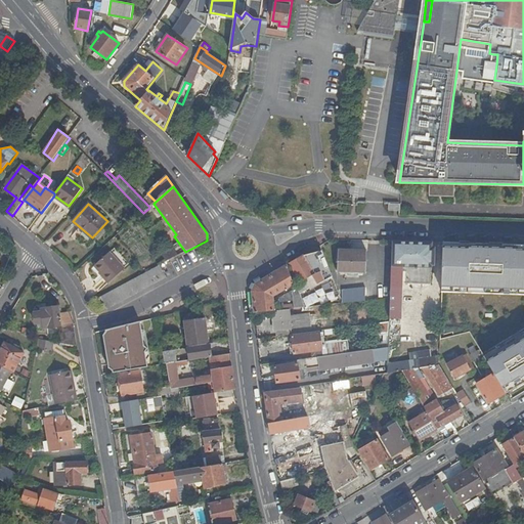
[(392,242),(391,266),(432,268),(432,265),(434,265),(435,254),(432,254),(433,243),(392,242)]
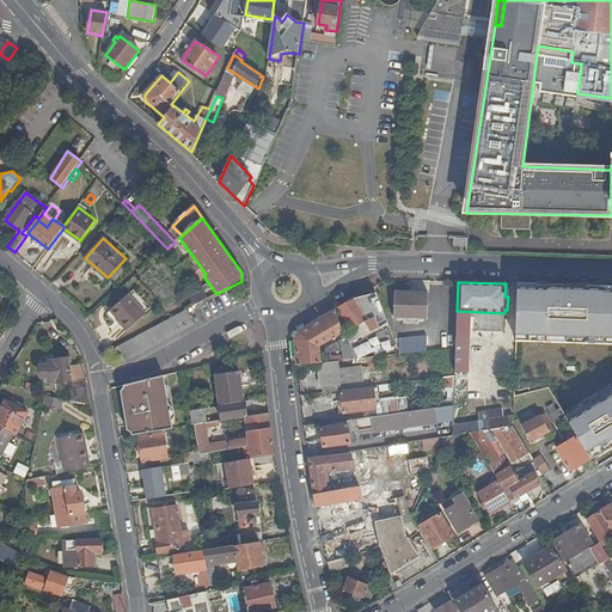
[(611,286),(518,283),(516,334),(611,336),(611,286)]
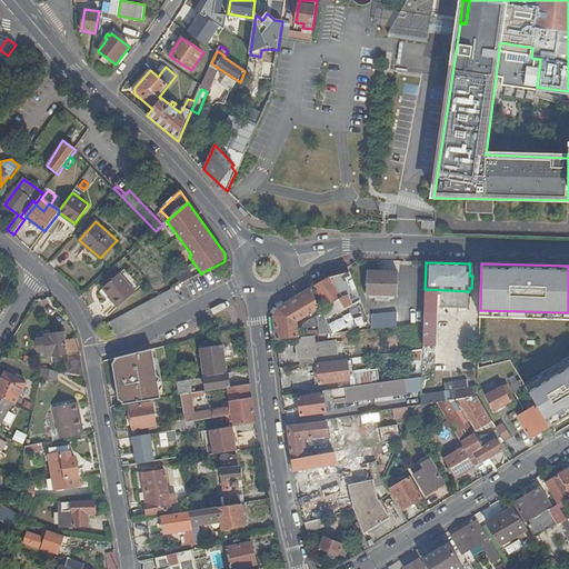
[(330,280),(329,278),(315,287),(326,305),(322,307),(323,312),(328,322),(361,302),(348,269),(330,280)]
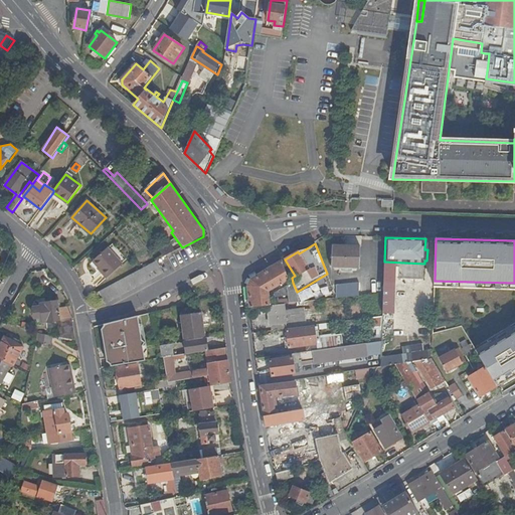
[(158,249),(164,258),(170,253),(165,245),(158,249)]
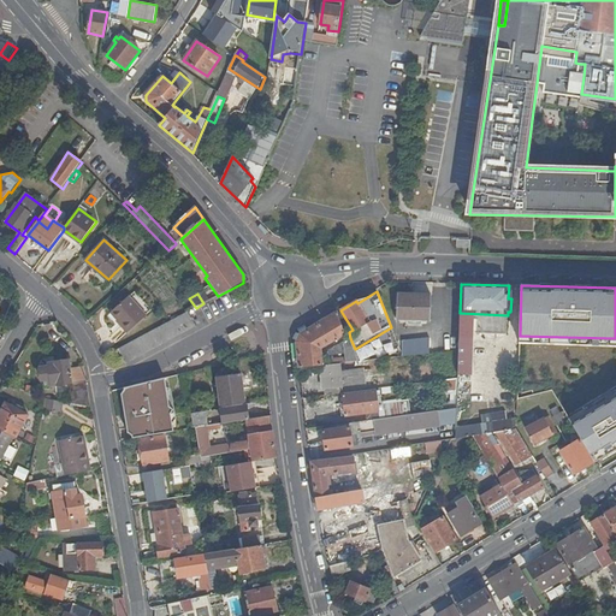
[(431,295),(397,294),(397,320),(430,320),(431,295)]
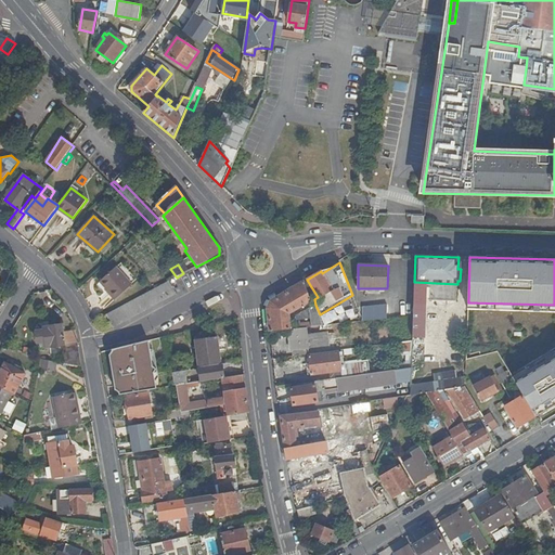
[(99,281),(115,300),(132,285),(115,266),(99,281)]
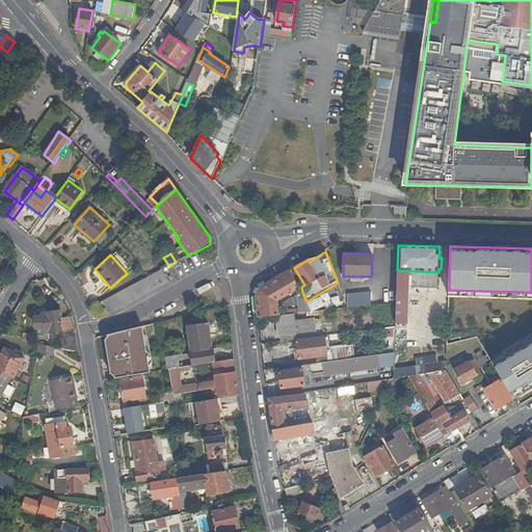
[(163,269),(102,302),(108,314),(169,282),(163,269)]
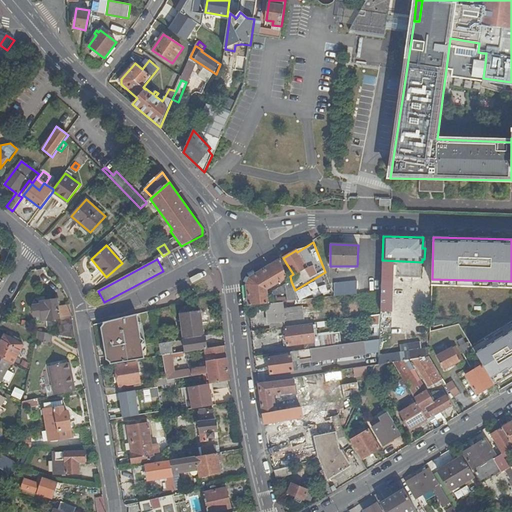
[(247,285),(250,306),(268,304),(269,304),(268,289),(287,278),(281,259),(250,278),(247,285)]
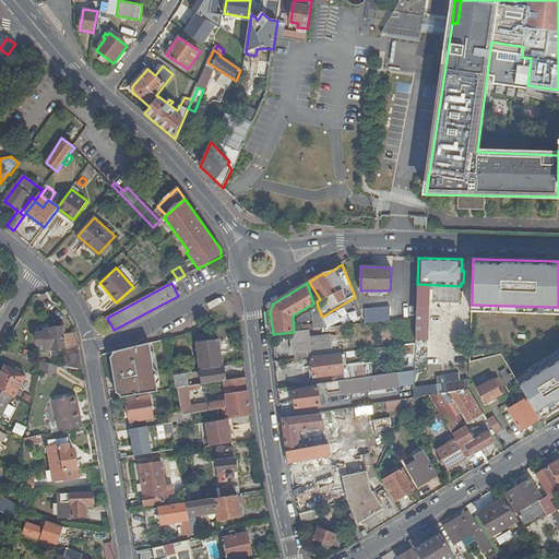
[(416,318),(416,341),(428,341),(430,290),(417,289),(416,318)]
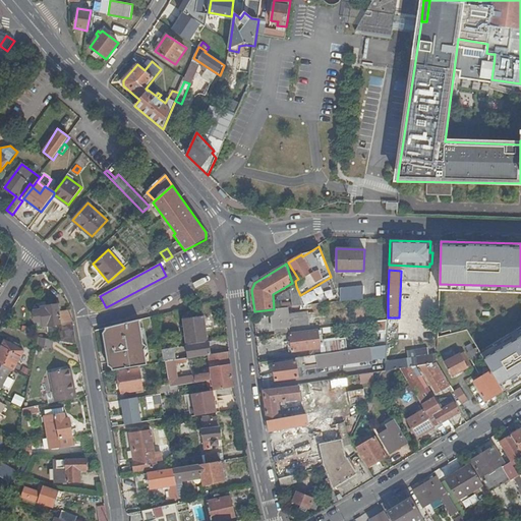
[(280,308),(288,307),(303,306),(302,302),(301,299),(300,295),(296,286),(277,297),(278,301),(292,300),(292,303),(280,304),(280,308)]
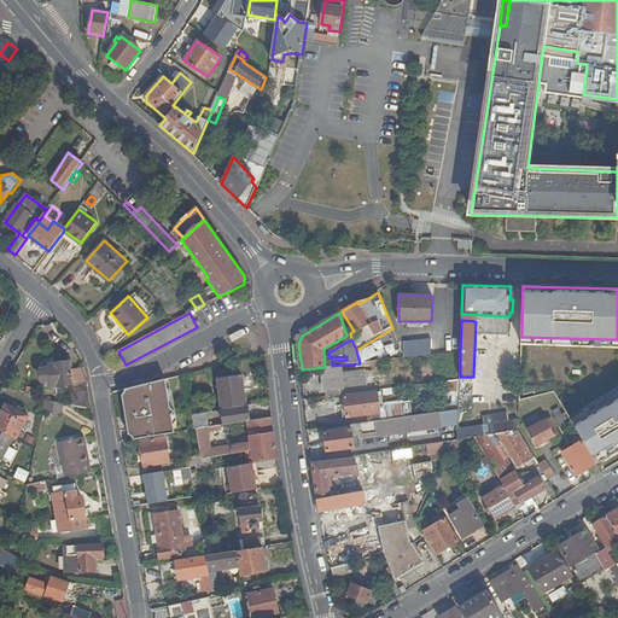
[(404,359),(432,355),(432,340),(400,345),(404,359)]
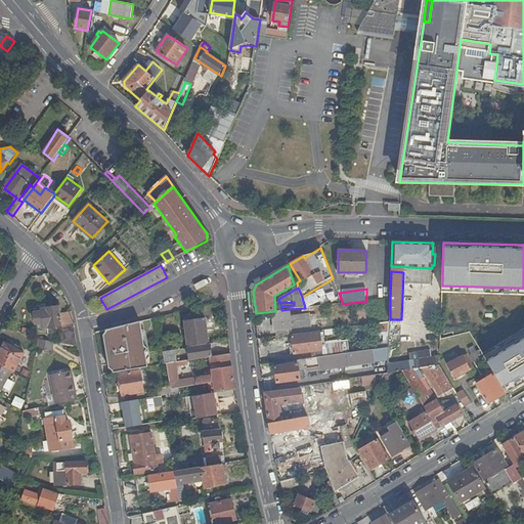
[(50,328),(60,325),(61,325),(60,314),(59,307),(47,308),(47,309),(42,310),(42,312),(34,313),(36,324),(41,323),(42,329),(49,328),(50,328)]
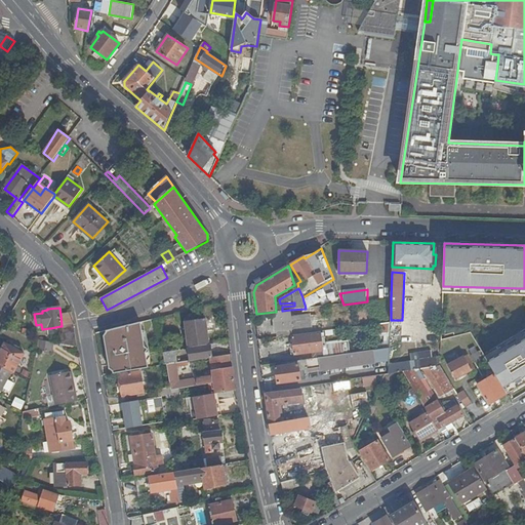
[(276,312),(275,312),(277,334),(287,333),(287,330),(313,327),(311,314),(291,316),(290,310),(282,311),(276,312)]
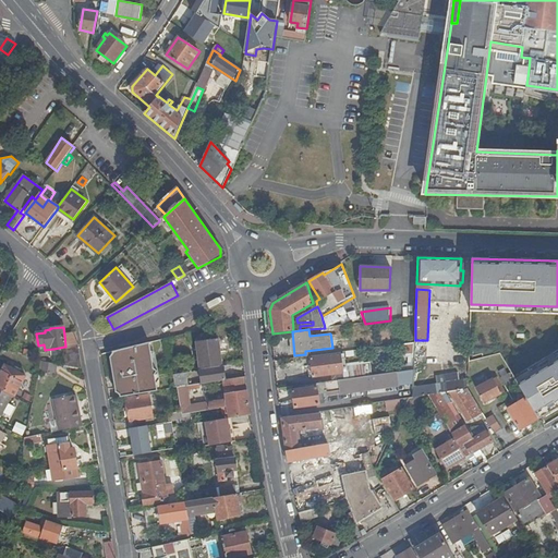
[(73,347),(80,346),(79,343),(77,332),(64,335),(65,347),(64,347),(65,355),(64,355),(64,356),(74,354),(73,347)]
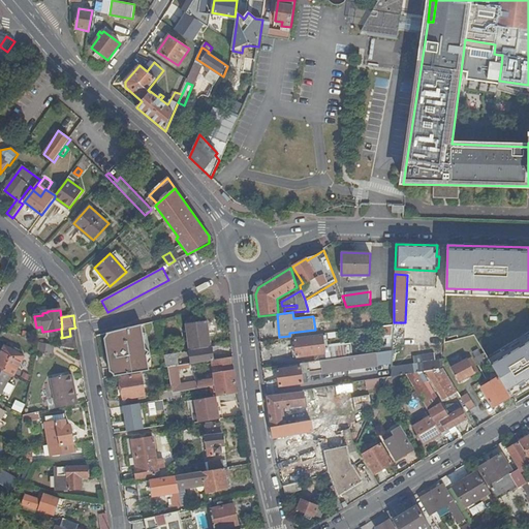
[(190,350),(212,347),(208,321),(187,325),(190,350)]
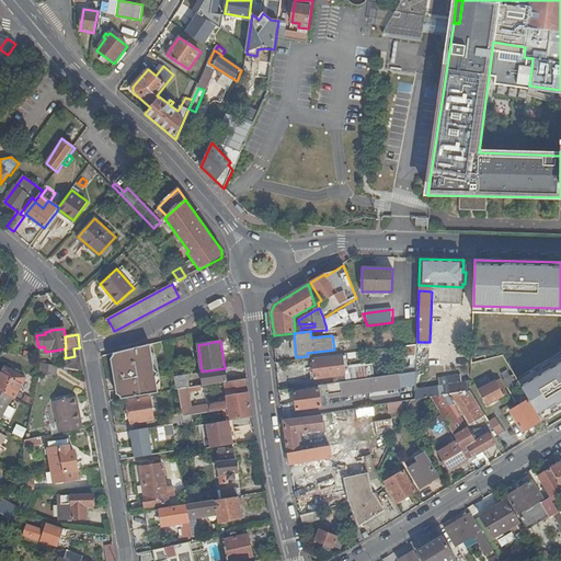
[(138,397),(157,393),(153,373),(156,373),(159,370),(155,367),(152,368),(149,348),(152,348),(151,344),(114,354),(118,377),(122,376),(123,384),(135,381),(138,397)]
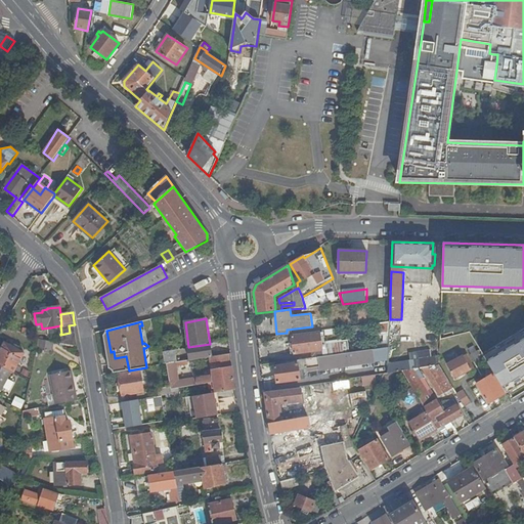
[(61,343),(78,347),(75,324),(69,325),(70,333),(60,335),(61,343)]
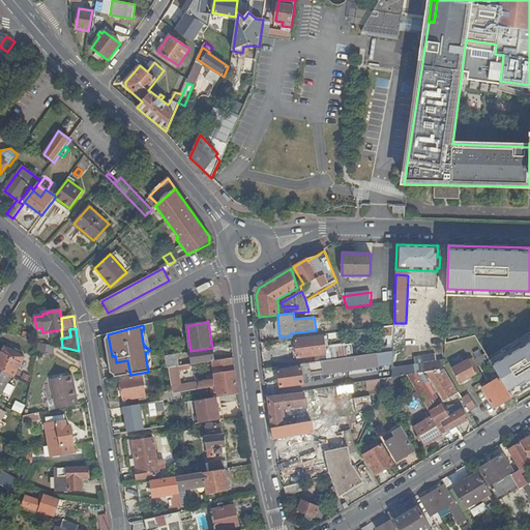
[(296,340),(298,358),(326,355),(324,336),(296,340)]
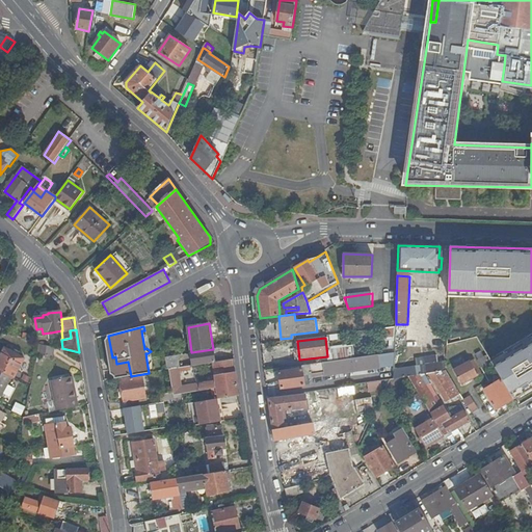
[(531,342),(494,365),(513,398),(531,387),(531,342)]
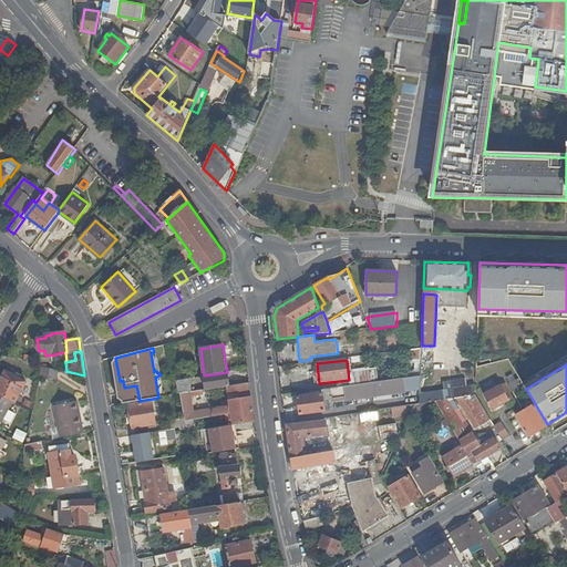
[(42,367),(41,377),(55,380),(58,370),(42,367)]
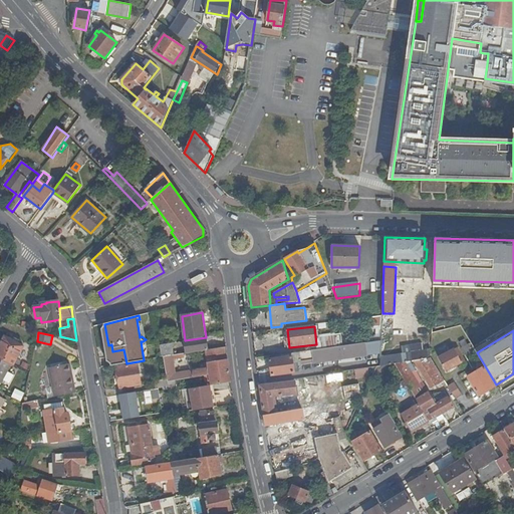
[(0,358),(12,365),(13,365),(23,346),(5,337),(0,345),(0,358)]
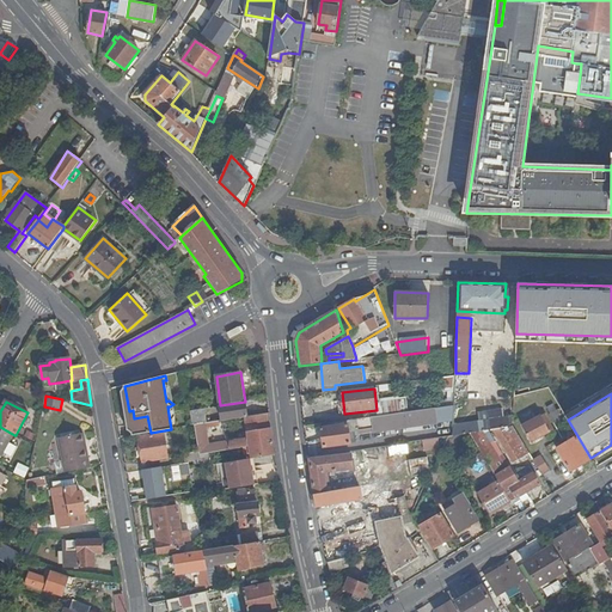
[(220,405),(221,408),(222,421),(239,418),(244,417),(249,417),(246,402),(245,402),(220,405)]
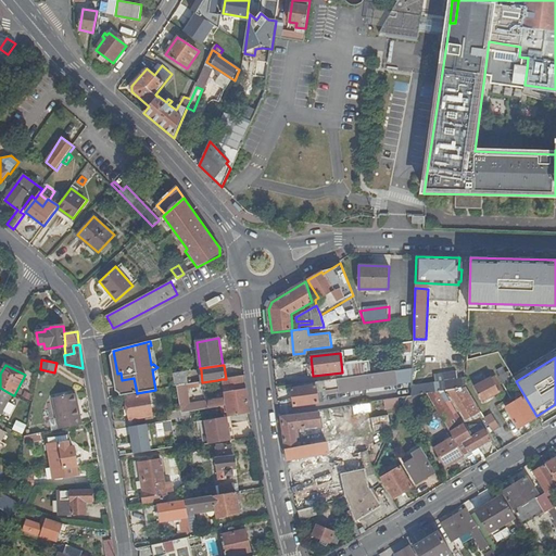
[(346,378),(357,377),(356,368),(352,368),(352,371),(345,371),(346,378)]
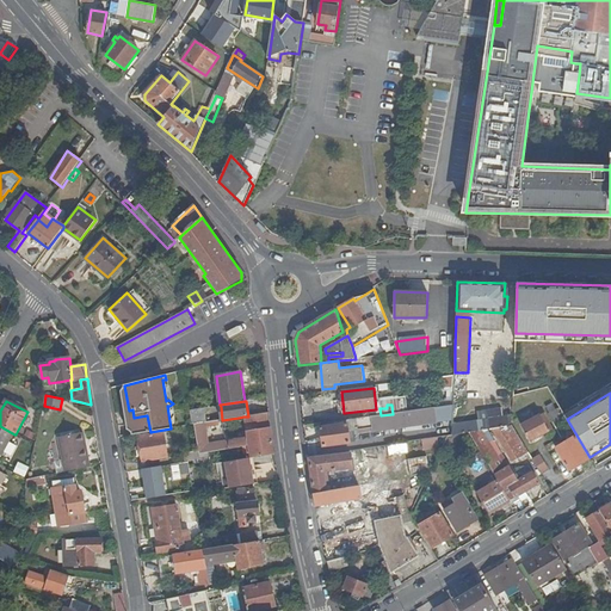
[(565,415),(560,407),(549,414),(553,423),(565,415)]
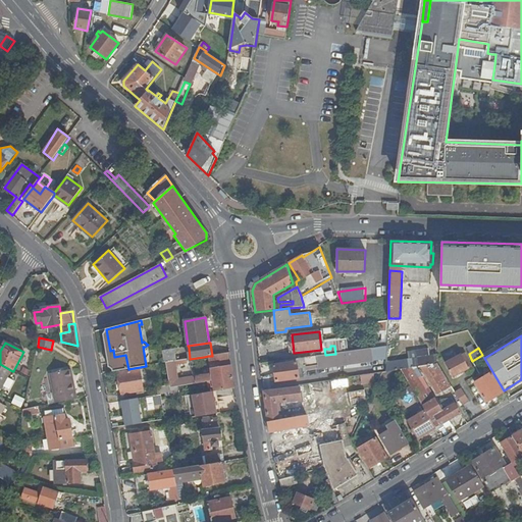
[(165,363),(166,363),(176,362),(175,349),(163,351),(165,363)]
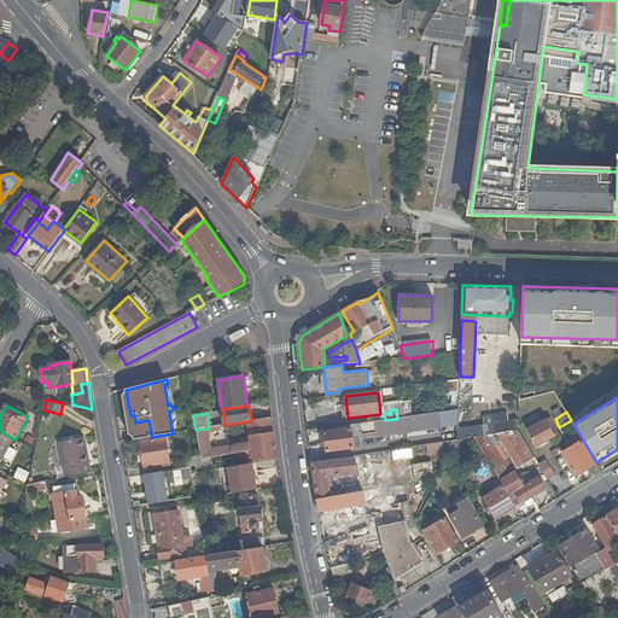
[(135,441),(152,437),(149,420),(135,423),(134,414),(130,415),(135,441)]
